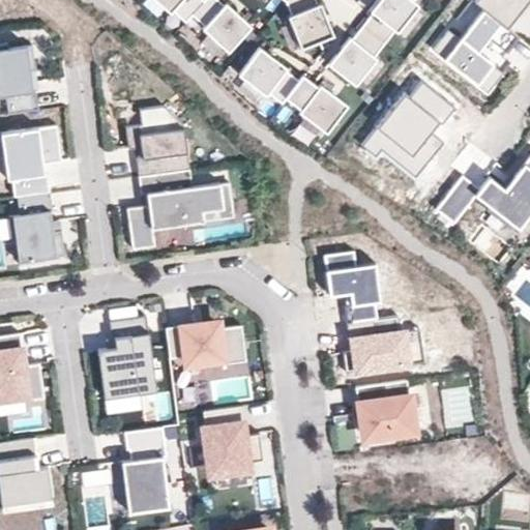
[(193,15),(204,1),(203,0),(156,0),(170,12),(172,10),(185,22),(193,15)]
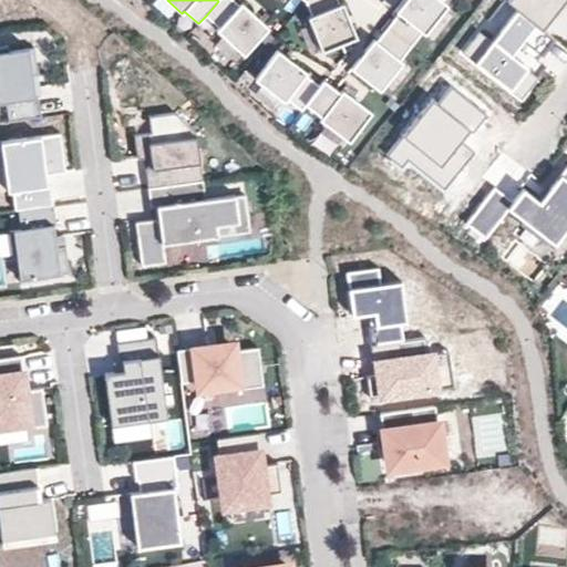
[(217,30),(244,55),(269,28),(241,3),(239,6),(233,0),(219,0),(218,1),(206,16),(219,28),(217,30)]
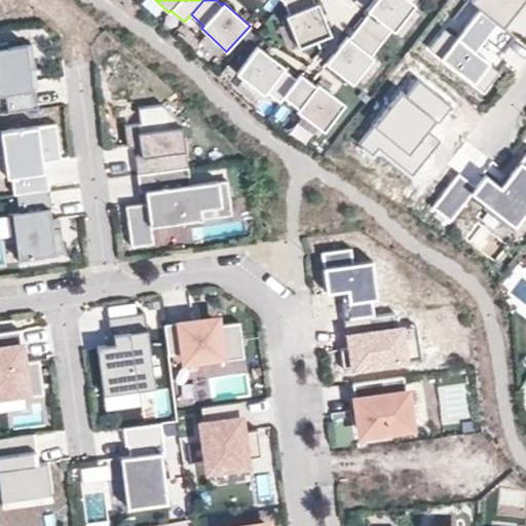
[(314,3),(313,0),(285,0),(284,1),(290,14),(287,15),(300,46),(332,33),(318,2),(314,3)]
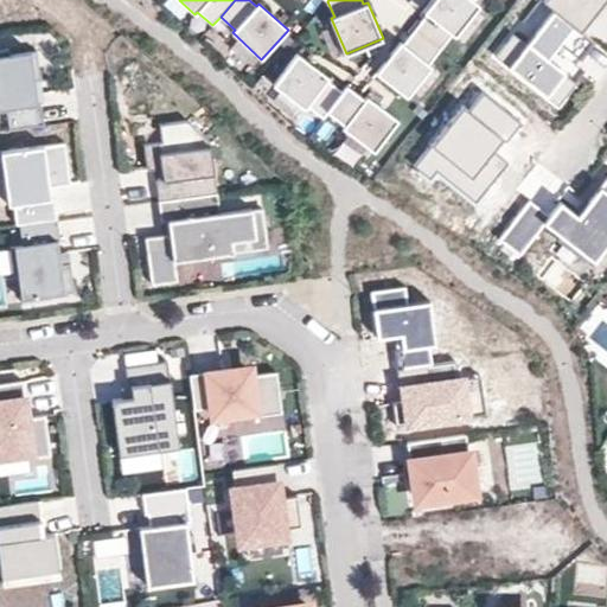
[(427,13),(416,27),(442,48),(453,34),(455,36),(480,5),(474,0),(473,0),(433,0),(425,12),(427,13)]
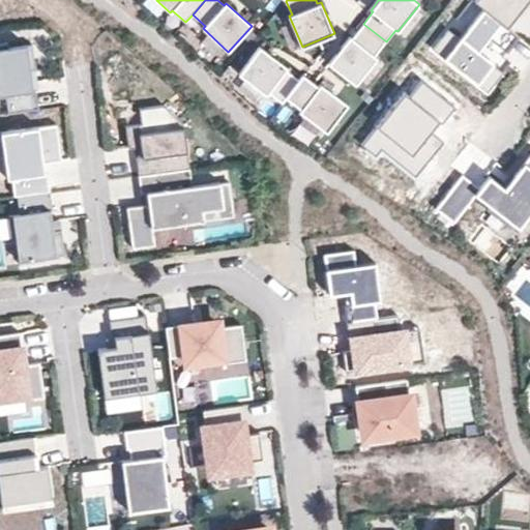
[(529,0),(491,0),(483,9),(509,31),(529,5),(529,0)]
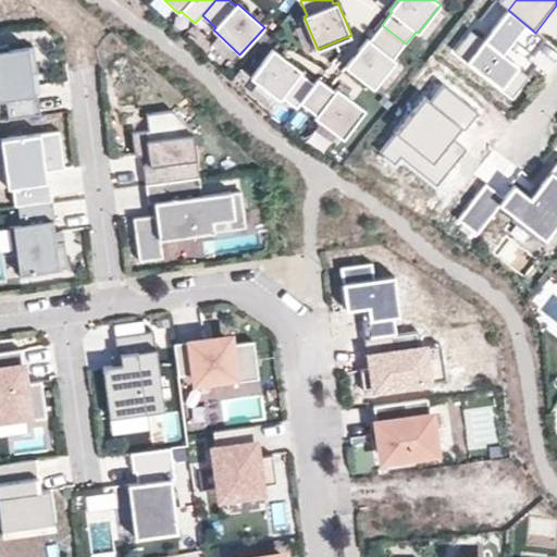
[(535,33),(508,10),(484,41),(472,32),(456,52),(514,98),(530,77),(503,56),(515,40),(533,54),(546,39),(535,33)]
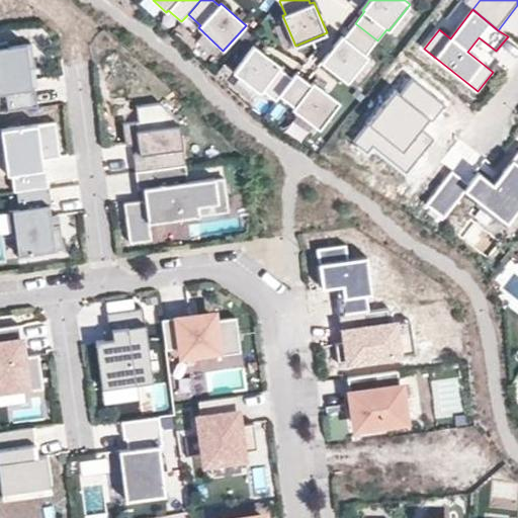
[(342,35),(321,62),(348,84),(369,57),(366,55),(377,40),(355,23),(344,37),(342,35)]
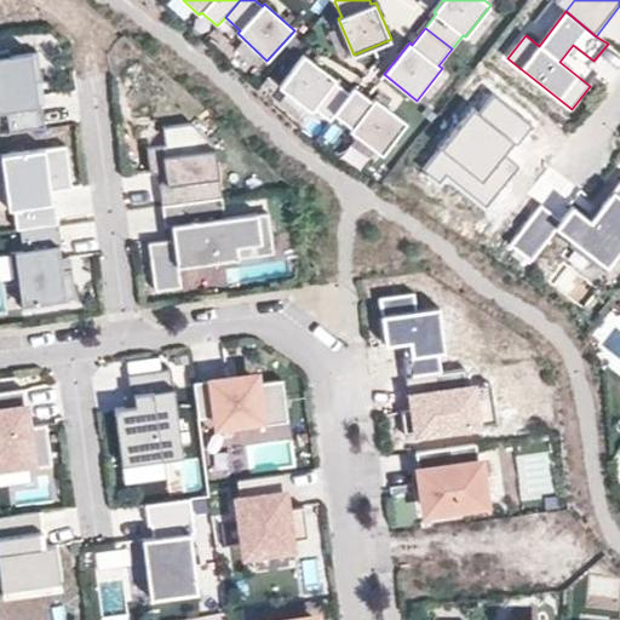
[(11,133),(46,128),(44,105),(40,107),(39,97),(36,82),(42,81),(39,52),(11,56),(10,50),(0,51),(0,112),(7,112),(11,133)]
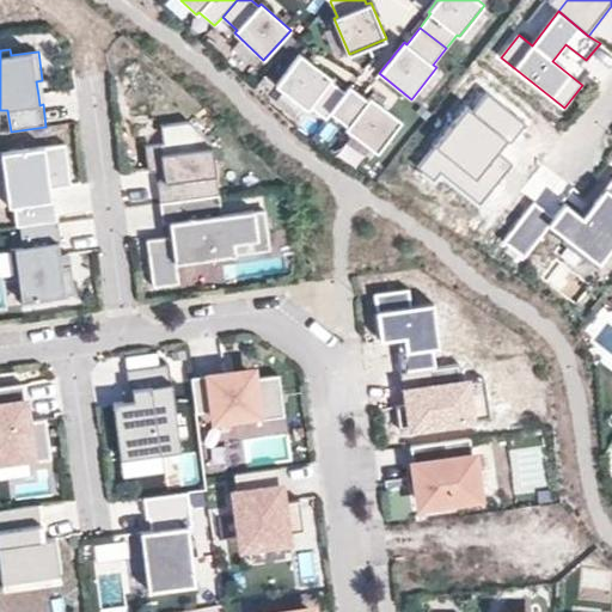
[(326,120),(330,114),(346,92),(330,81),(332,79),(300,54),(276,87),(308,111),(311,108),(326,120)]
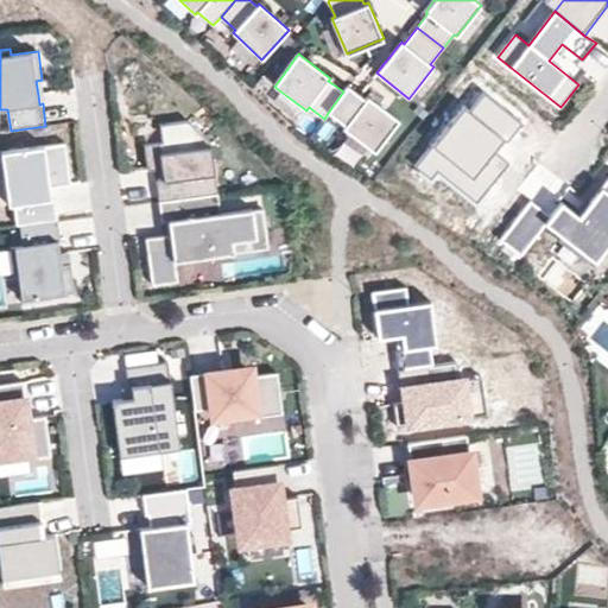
[(343,128),(375,153),(399,120),(368,96),(366,99),(348,86),(343,92),(328,113),(346,126),(343,128)]
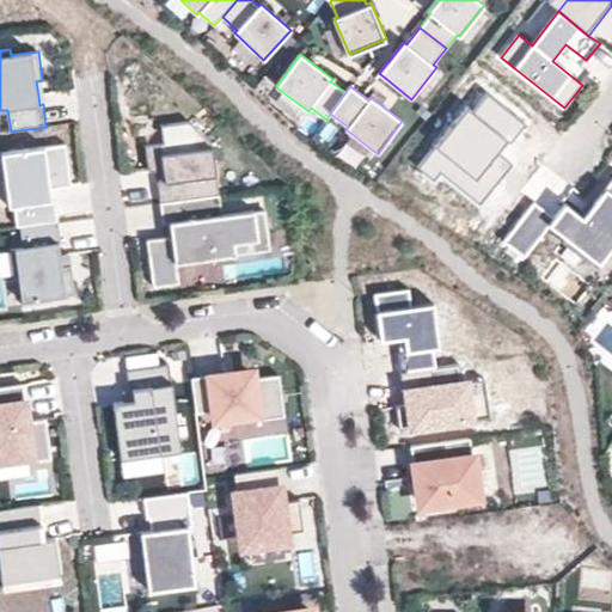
[(479,204),(513,165),(500,154),(508,142),(510,145),(526,126),(490,96),(475,114),(469,110),(421,167),(436,181),(442,173),(479,204)]
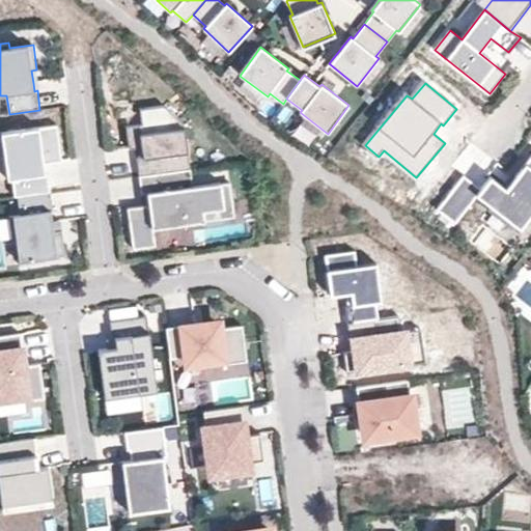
[(141,176),(192,169),(187,124),(165,105),(142,108),(144,123),(128,126),(131,148),(144,146),(145,152),(145,157),(139,158),(141,176)]
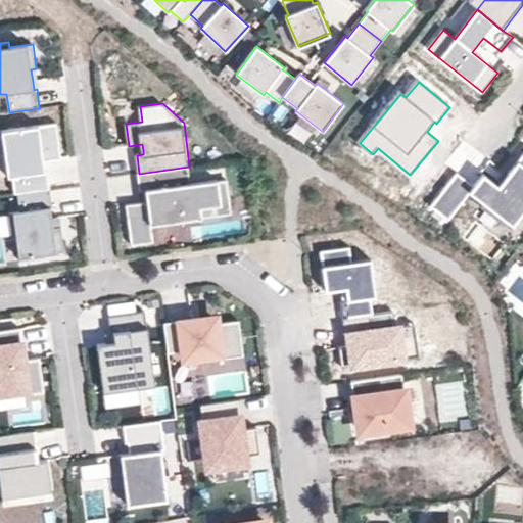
[(60,159),(56,124),(38,126),(38,129),(2,134),(8,180),(14,179),(16,194),(50,190),(47,168),(46,161),(60,159)]
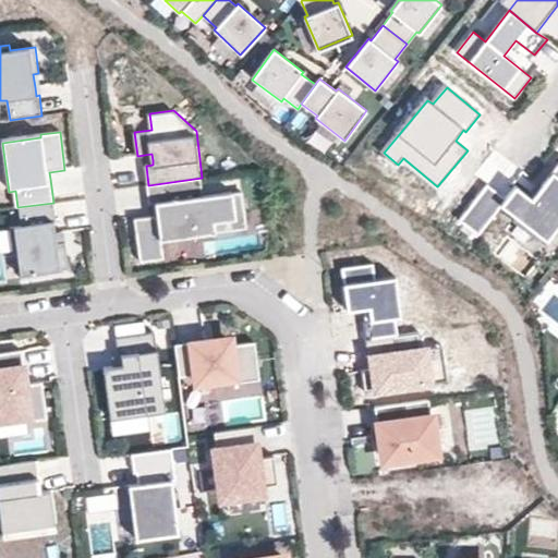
[(557,228),(557,168),(533,201),(519,189),(502,209),(546,243),(557,228)]
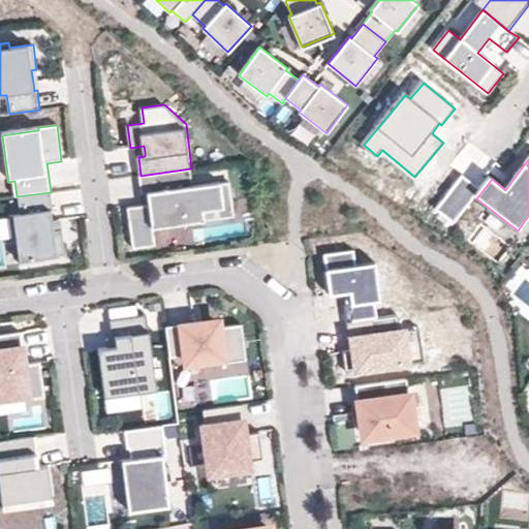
[(129,208),(134,248),(157,245),(154,227),(207,220),(206,210),(226,207),(224,197),(234,196),(231,182),(194,185),(191,168),(141,176),(143,194),(149,193),(150,199),(151,205),(129,208)]
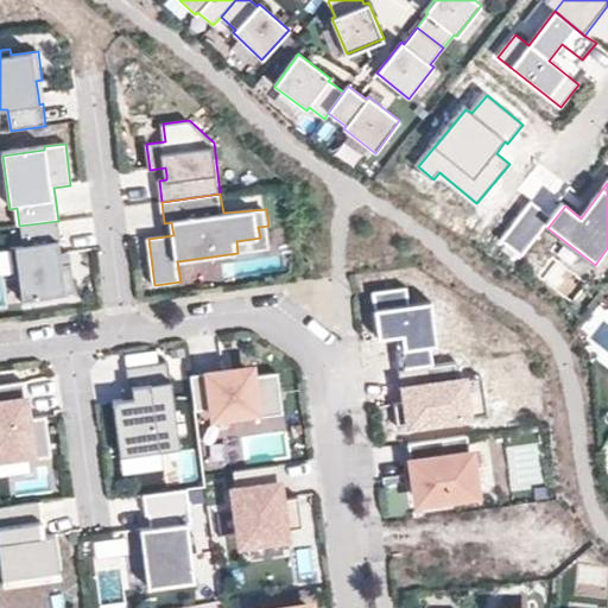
[(524,254),(550,221),(529,204),(502,238),(524,254)]
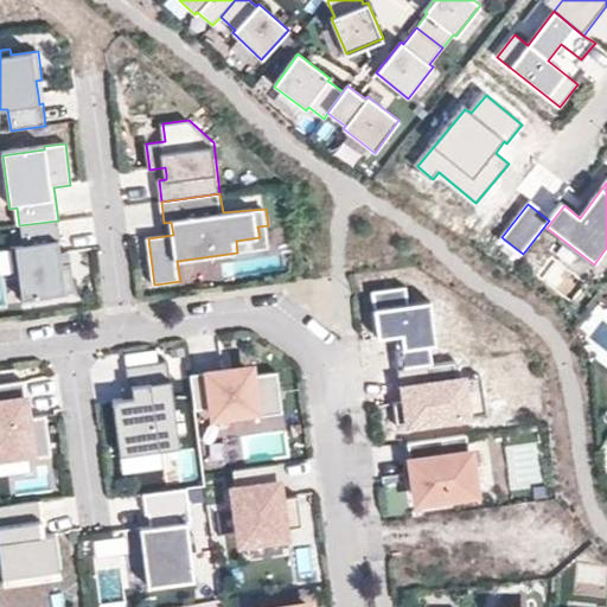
[(61,242),(58,221),(19,225),(23,247),(10,249),(13,278),(18,278),(21,302),(50,299),(50,295),(74,293),(69,264),(62,266),(62,259),(59,242),(61,242)]
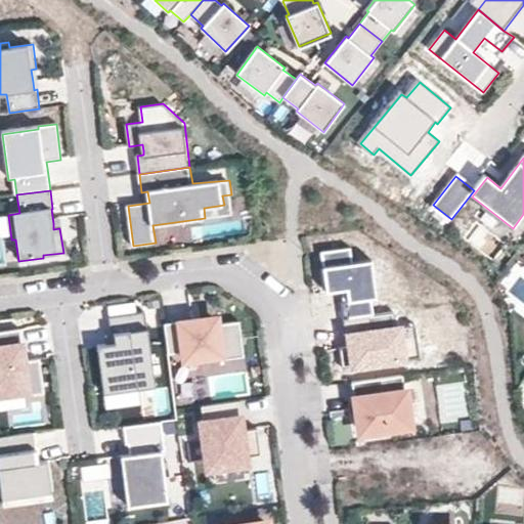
[(233,214),(231,194),(222,195),(224,205),(204,208),(205,218),(233,214)]
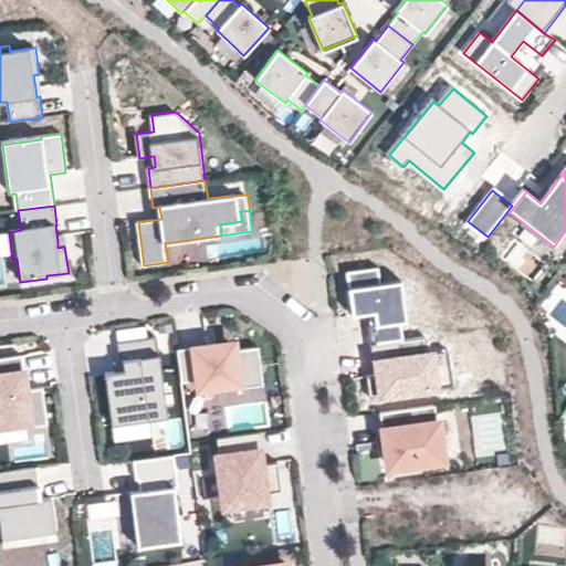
[(378,343),(402,339),(401,325),(407,324),(401,284),(380,286),(378,269),(345,273),(352,320),(375,316),(378,343)]
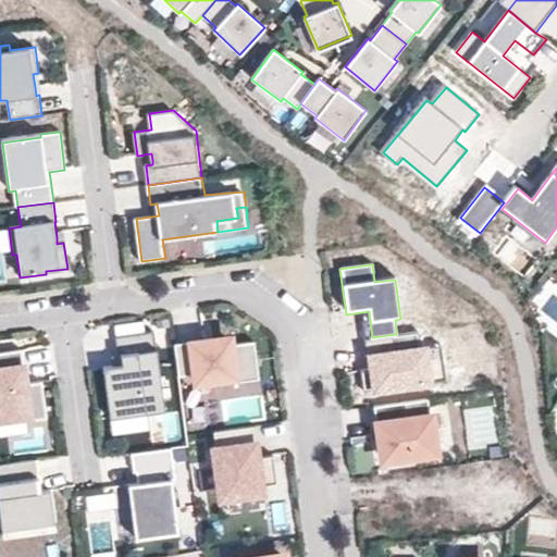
[(372,337),(369,338),(371,358),(374,357),(375,368),(371,369),(374,391),(416,385),(413,371),(430,368),(426,347),(424,347),(422,331),(396,334),(372,337)]
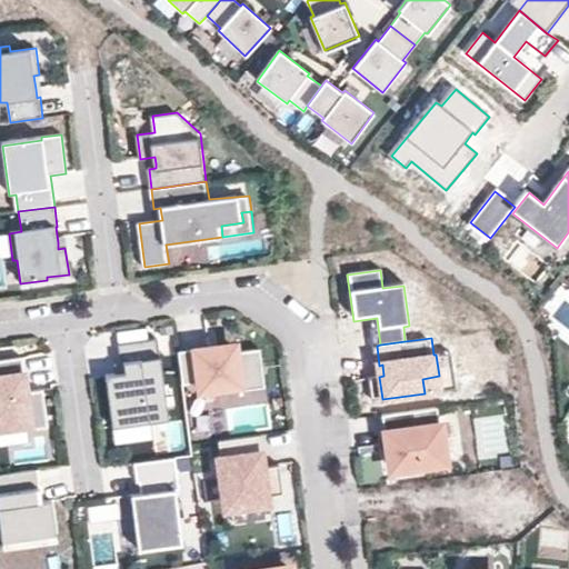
[(158,339),(119,346),(122,365),(125,365),(126,369),(127,373),(107,377),(116,429),(171,420),(158,339)]
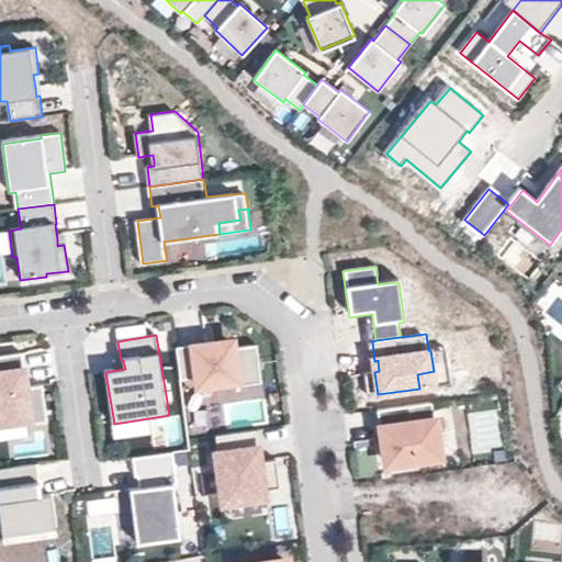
[(197,347),(177,350),(182,381),(201,379),(202,385),(237,380),(238,388),(263,383),(258,345),(233,349),(232,344),(197,349),(197,347)]
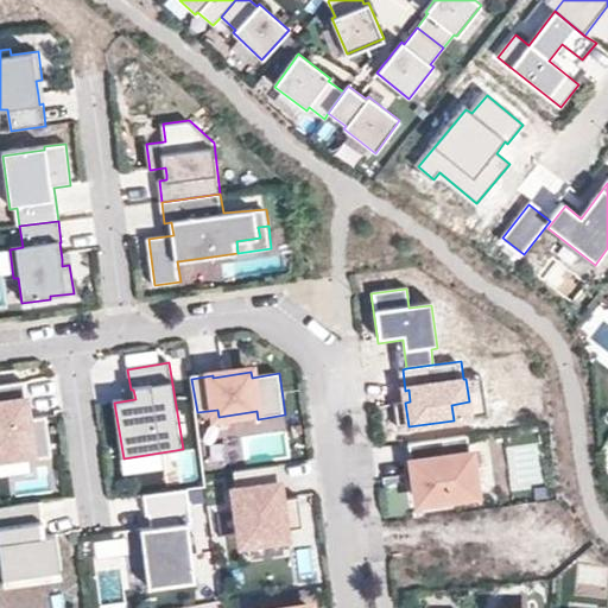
[(32,462),(52,458),(46,418),(26,420),(25,413),(24,405),(27,404),(24,382),(0,386),(0,457),(31,454),(32,462)]
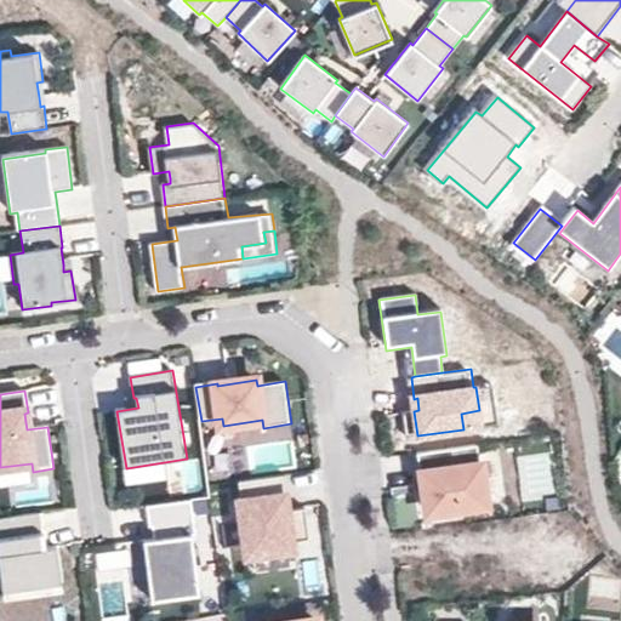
[(482,426),(479,410),(461,414),(463,429),(482,426)]
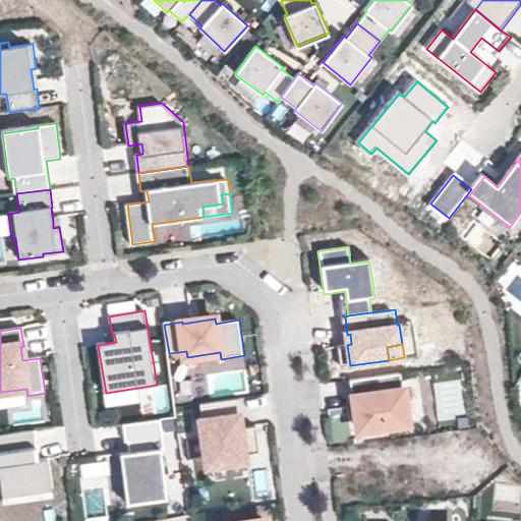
[(404,372),(353,380),(356,397),(358,396),(363,396),(365,408),(360,409),(363,428),(411,422),(404,372)]
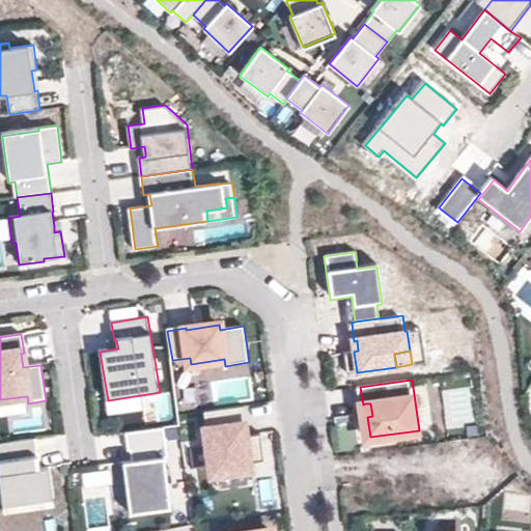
[(247,407),(207,412),(216,474),(252,469),(251,464),(268,462),(263,435),(247,437),(246,425),(250,425),(247,407)]
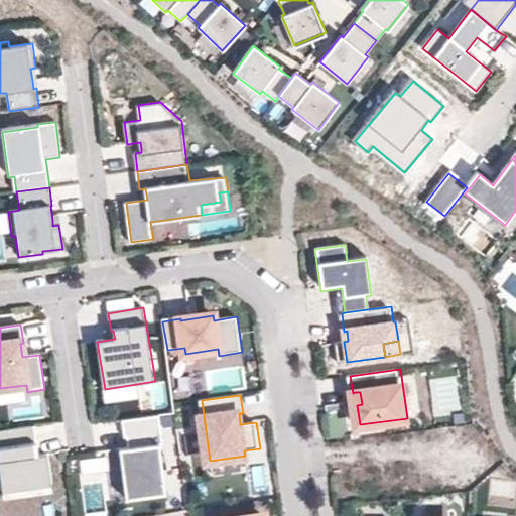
[(164,444),(160,415),(123,420),(125,438),(128,437),(129,443),(129,448),(121,449),(127,499),(167,494),(160,445),(164,444)]
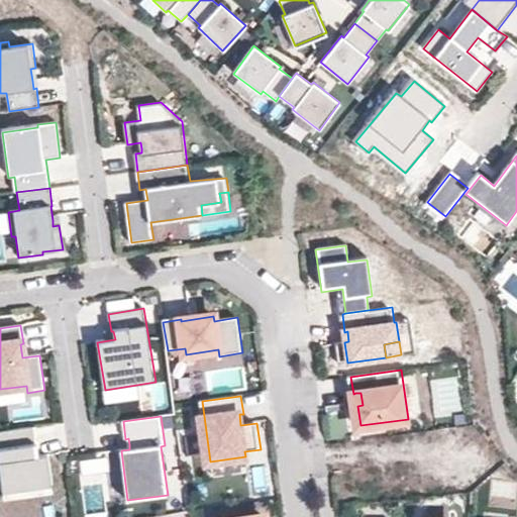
[(36,450),(33,428),(0,432),(0,482),(1,487),(16,485),(18,493),(52,488),(46,455),(37,456),(36,450)]
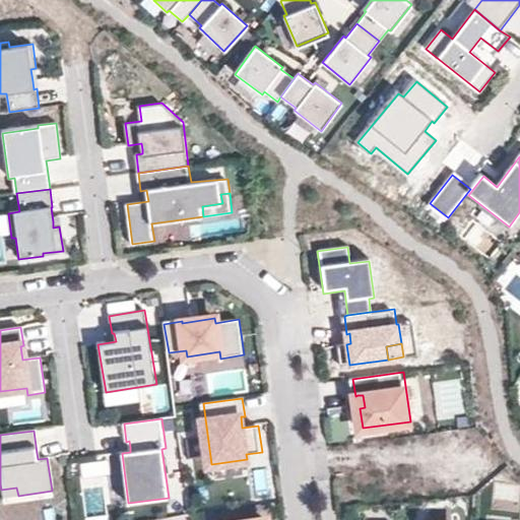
[(16,488),(1,490),(2,498),(18,496),(16,488)]
